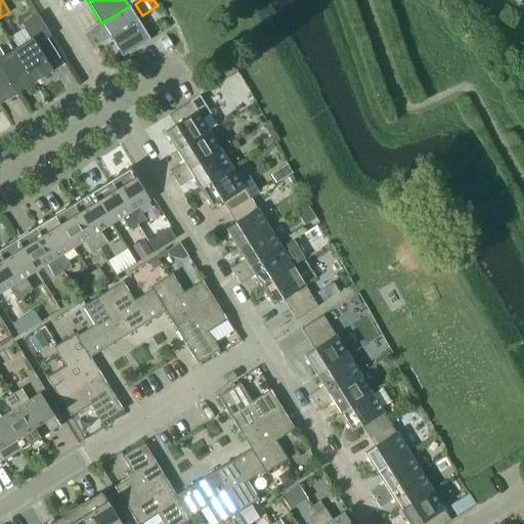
[(101,24),(122,56),(149,39),(129,6),(101,24)]
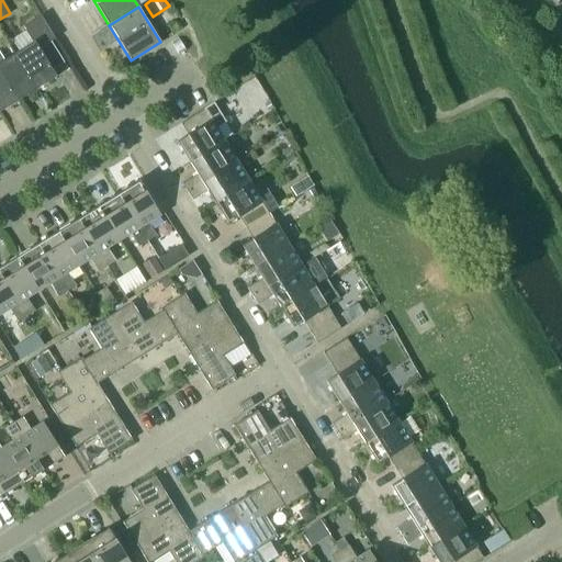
[(51,42),(55,38),(41,15),(23,26),(33,42),(14,54),(36,89),(56,77),(52,70),(64,63),(51,42)]
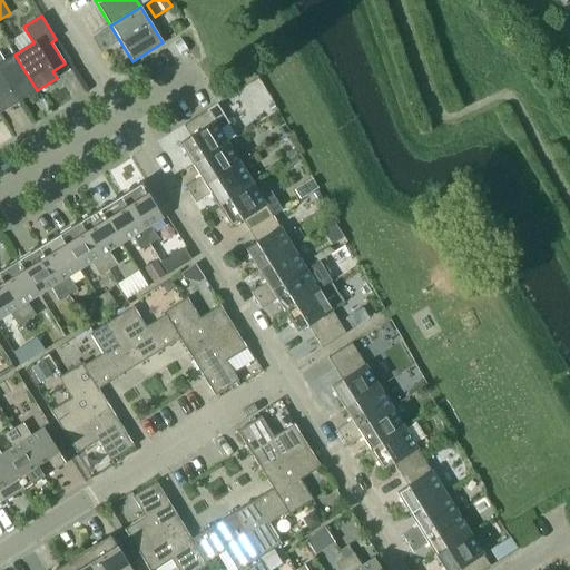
[(0,74),(18,102),(37,90),(15,55),(3,61),(0,55),(0,74)]
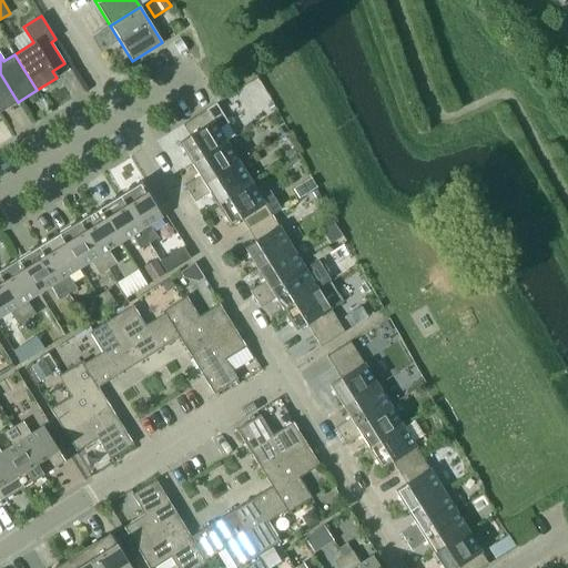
[(0,112),(18,102),(0,73),(0,112)]
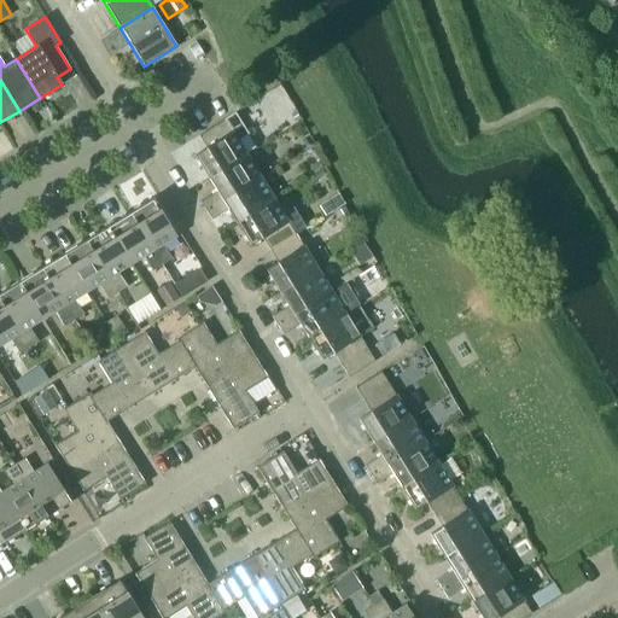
[(194,156),(209,179),(246,155),(238,141),(248,134),(234,114),(198,135),(207,149),(194,156)]
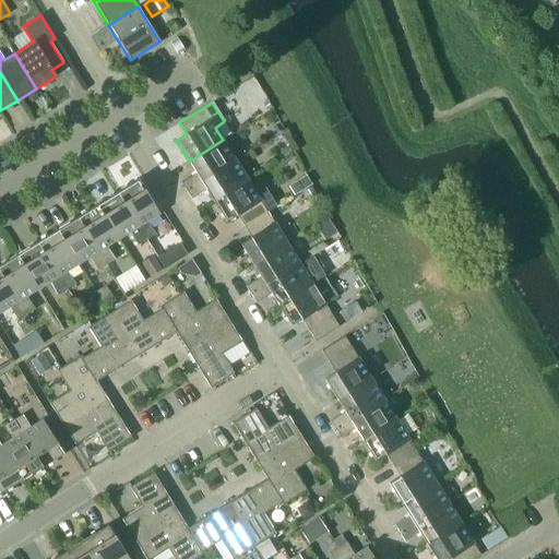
[(195,174),(181,182),(186,191),(235,161),(223,140),(189,162),(195,174)]
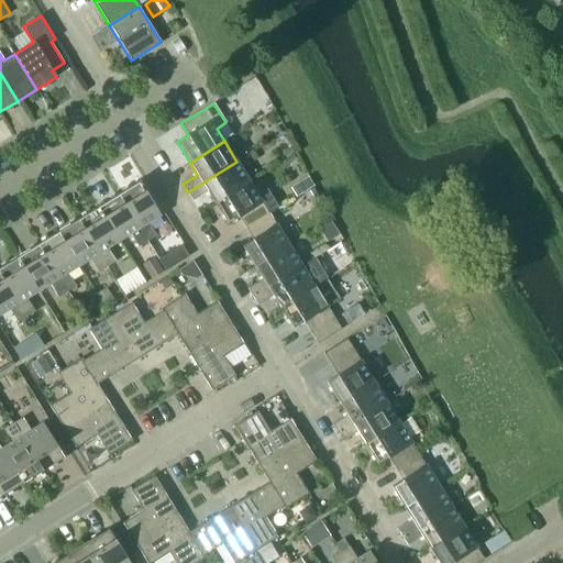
[(286,158),(295,153),(291,146),(283,152),(286,158)]
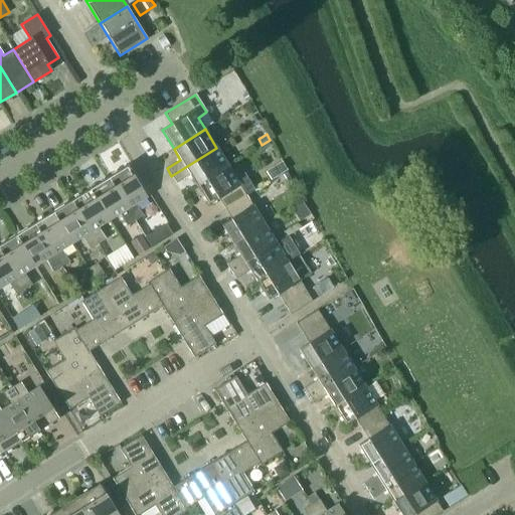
[(262,151),(272,145),(270,142),(260,148),(262,151)]
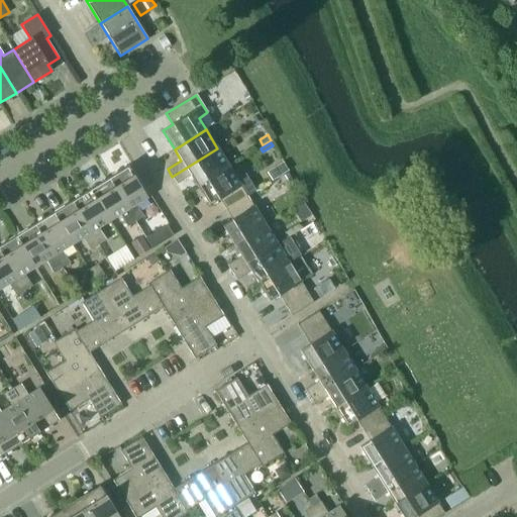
[(191,176),(198,187),(229,167),(217,148),(172,177),(177,184),(191,176)]
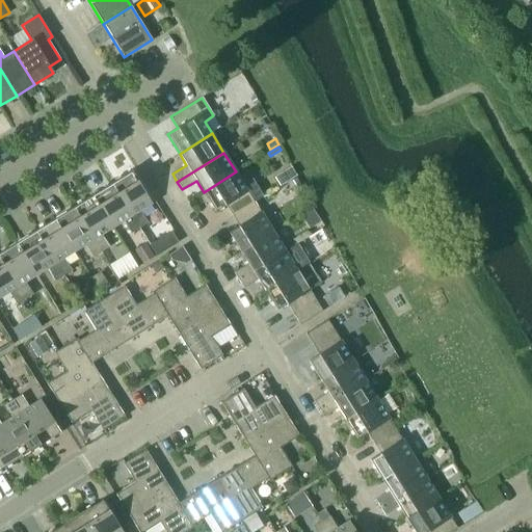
[(131,170),(111,183),(139,229),(148,223),(140,211),(152,204),(131,170)]
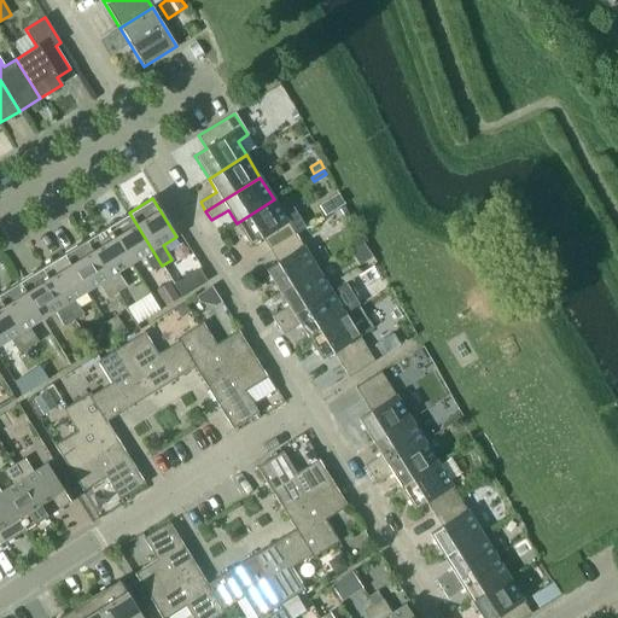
[(270,251),(296,234),(307,228),(295,208),(284,215),(274,199),(237,223),(250,246),(262,239),(270,251)]
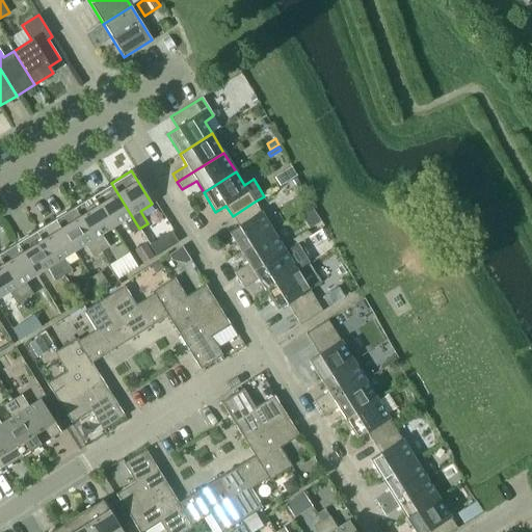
[(296,178),(289,183),(293,190),(300,185),(296,178)]
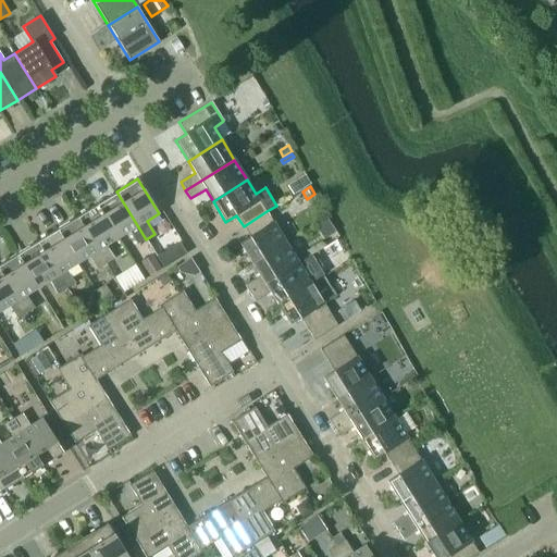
[(116,192),(97,205),(118,238),(130,231),(137,245),(146,239),(116,192)]
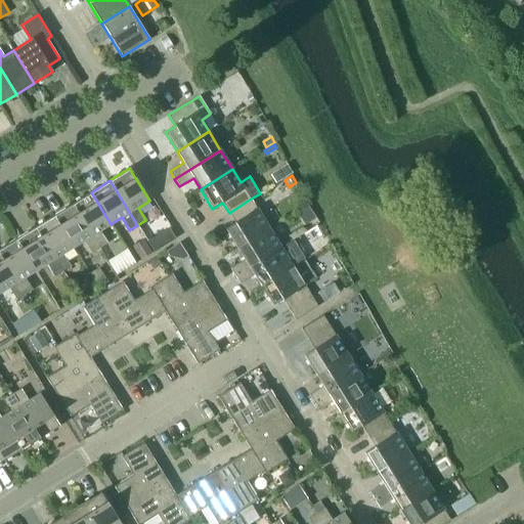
[(100,230),(111,224),(91,192),(73,204),(100,248),(107,244),(100,230)]
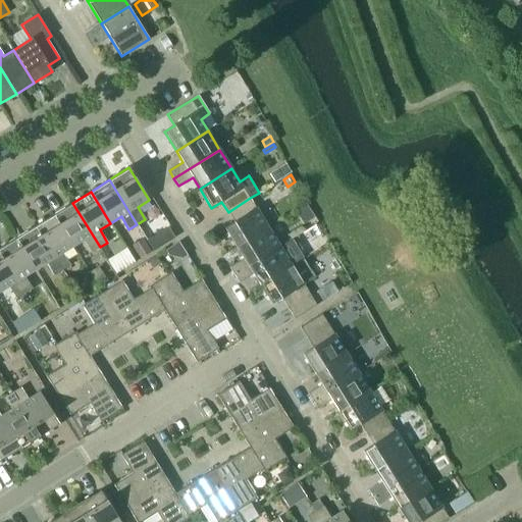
[(224,228),(237,248),(268,227),(250,198),(228,212),(235,222),(224,228)]
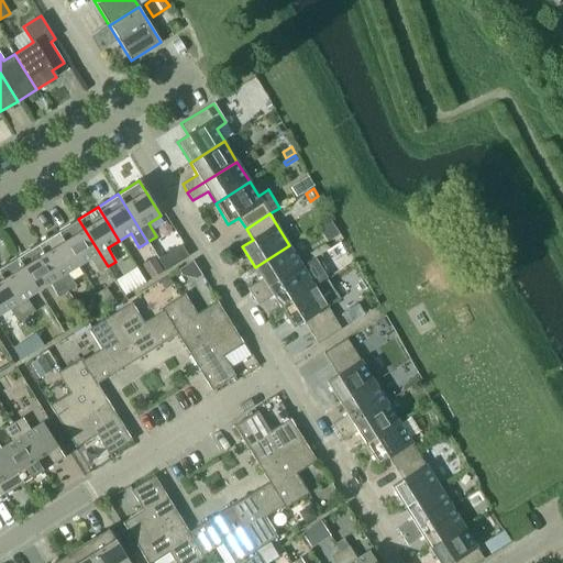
[(78,219),(57,232),(79,266),(90,258),(99,272),(108,266),(78,219)]
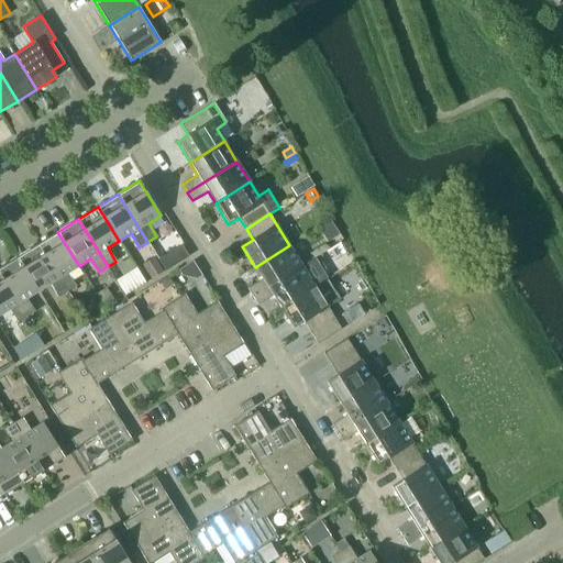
[(57,232),(37,244),(67,291),(76,286),(67,273),(79,266),(57,232)]
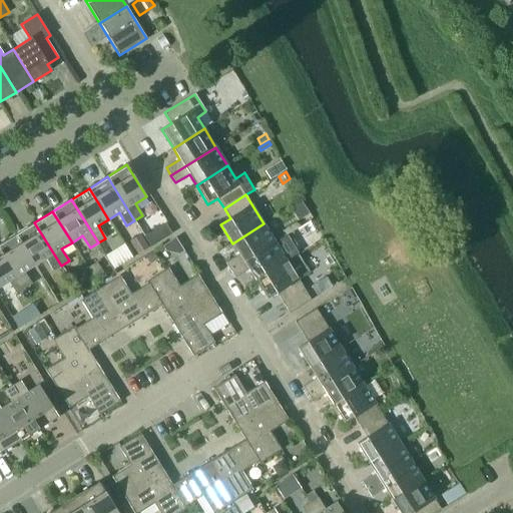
[(53,271),(61,266),(34,222),(16,233),(35,266),(45,259),(53,271)]
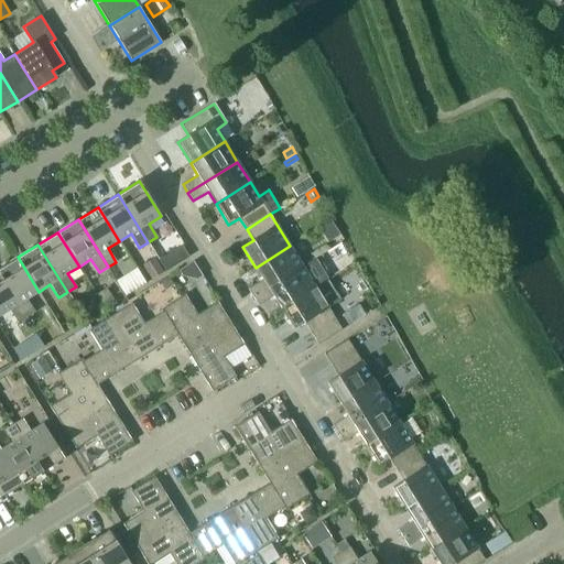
[(182,246),(159,259),(166,271),(188,257),(182,246)]
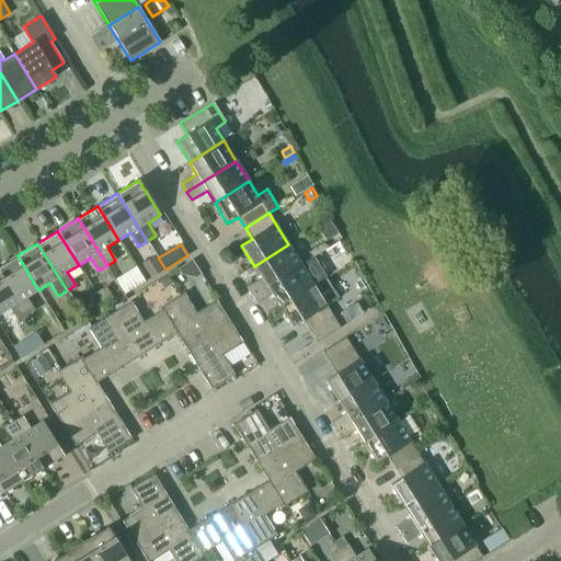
[(261,278),(247,287),(252,296),(300,265),(288,244),(254,266),(261,278)]
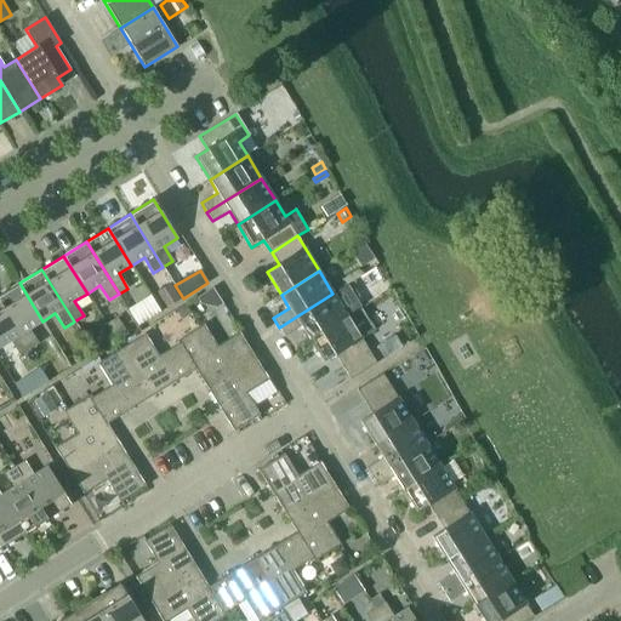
[(20,283),(0,295),(0,302),(29,349),(39,343),(30,329),(43,322),(20,283)]
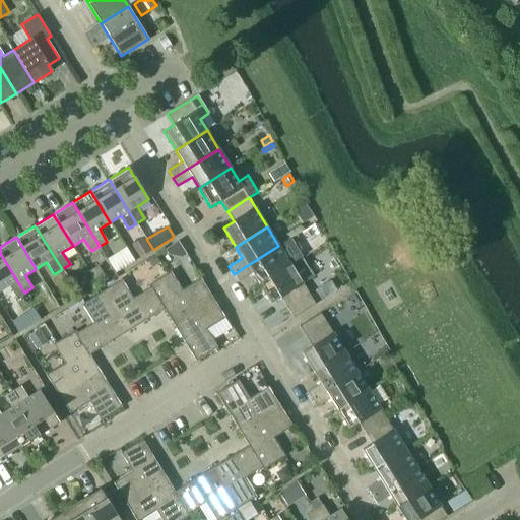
[(111,256),(119,268),(137,257),(129,245),(111,256)]
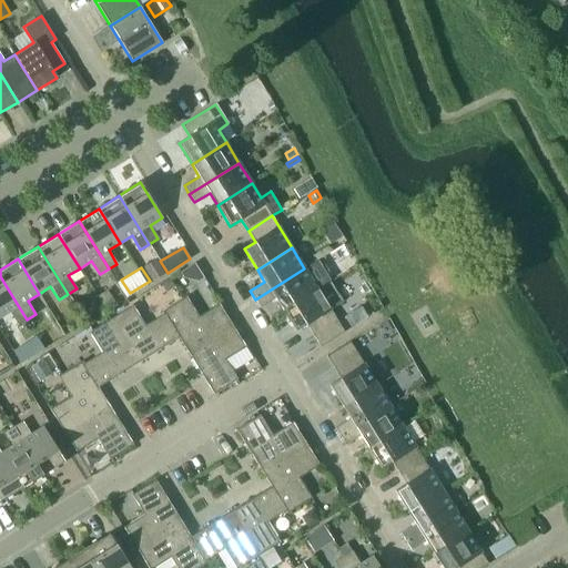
[(275,298),(283,310),(317,288),(316,287),(323,284),(324,277),(321,271),(313,270),(307,273),(304,269),(255,300),(260,307),(275,298)]
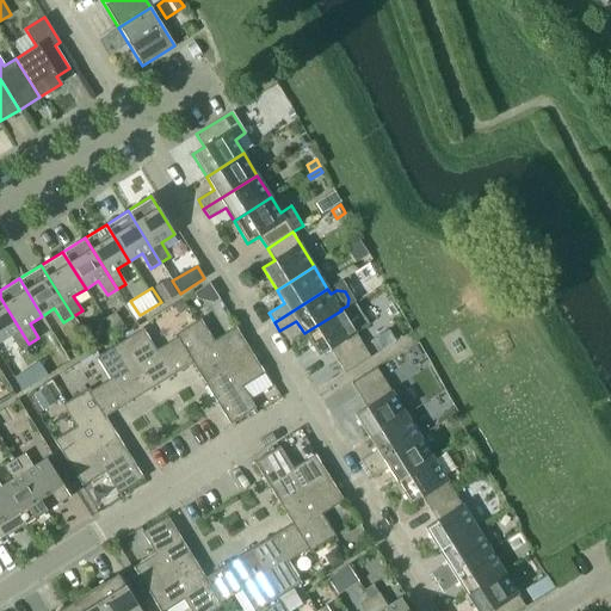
[(29,344),(0,297),(0,341),(11,335),(23,356),(32,350),(29,344)]
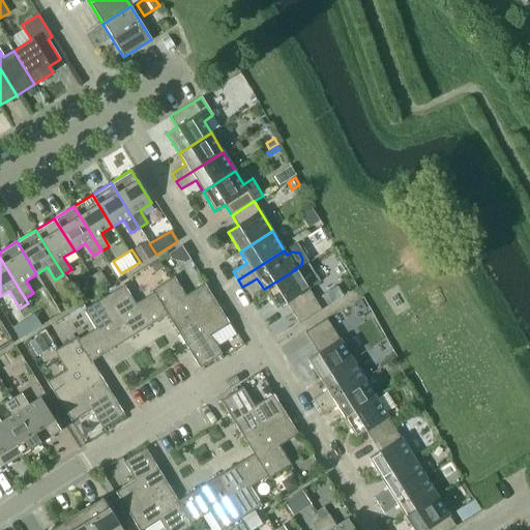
[(158,260),(150,265),(155,273),(164,268),(158,260)]
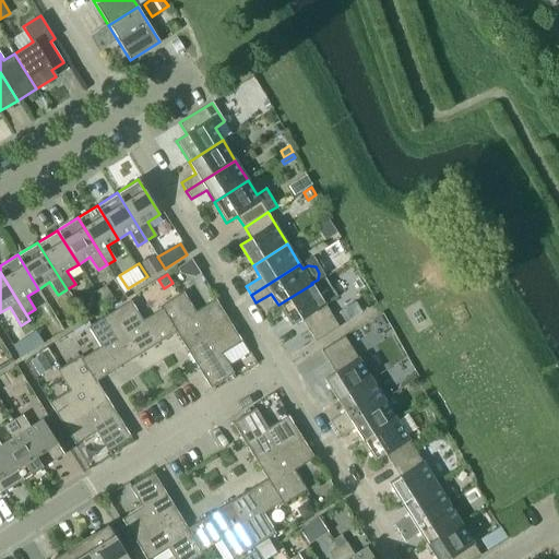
[(301,320),(316,342),(339,328),(324,304),(337,296),(325,276),(312,285),(312,284),(278,305),(290,326),(301,320)]
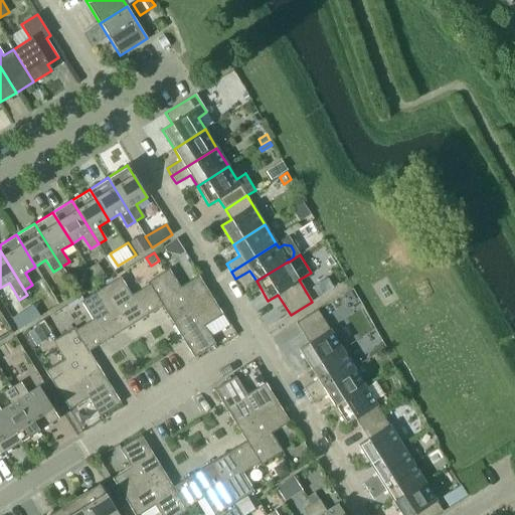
[(97,283),(107,278),(98,263),(88,269),(97,283)]
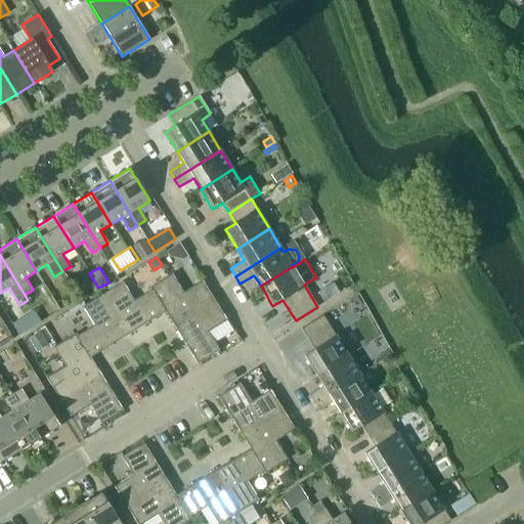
[(149,288),(150,291),(165,311),(174,325),(215,301),(203,280),(183,293),(172,274),(149,288)]
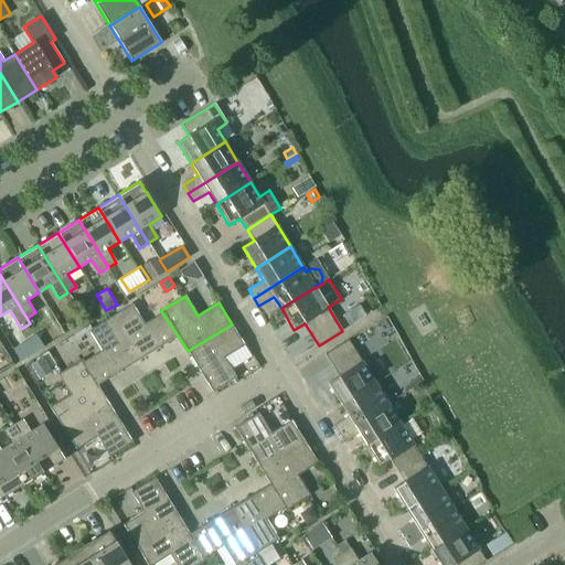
[(108,312),(110,317),(138,361),(178,336),(162,313),(145,324),(132,304),(120,311),(118,307),(108,312)]
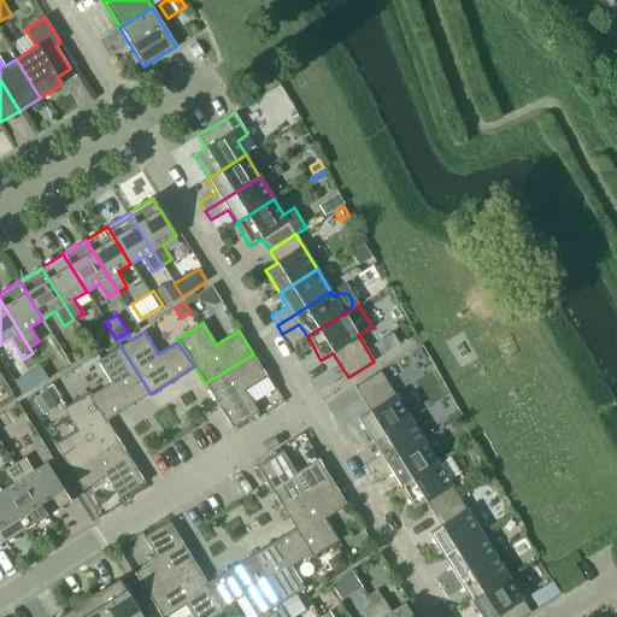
[(106,421),(151,394),(121,346),(98,360),(111,383),(92,395),(106,421)]
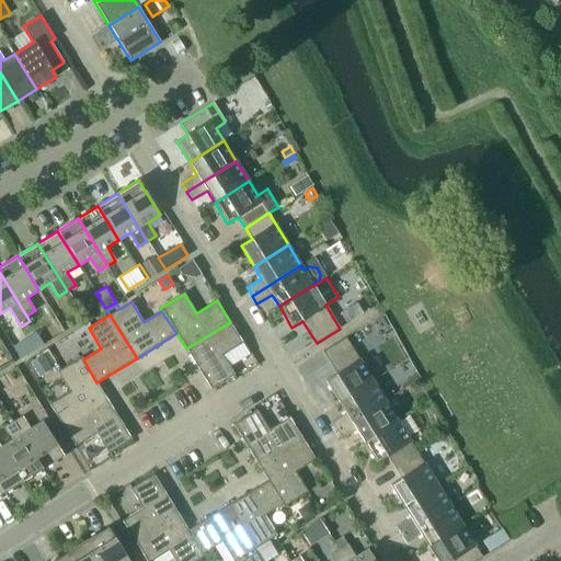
[(230,322),(186,348),(212,390),(235,375),(222,355),(243,343),(230,322)]
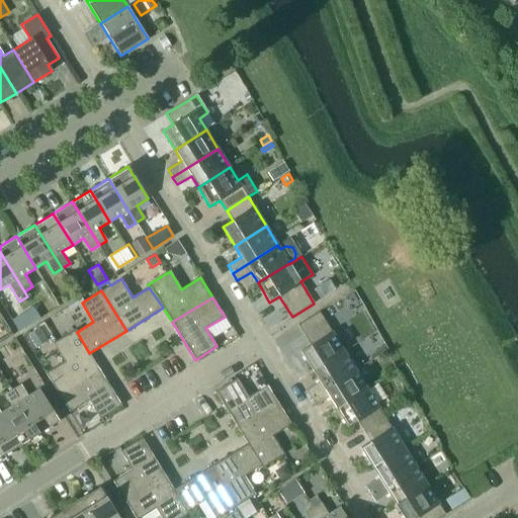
[(344,351),(319,312),(297,325),(311,345),(300,352),(313,371),(344,351)]
